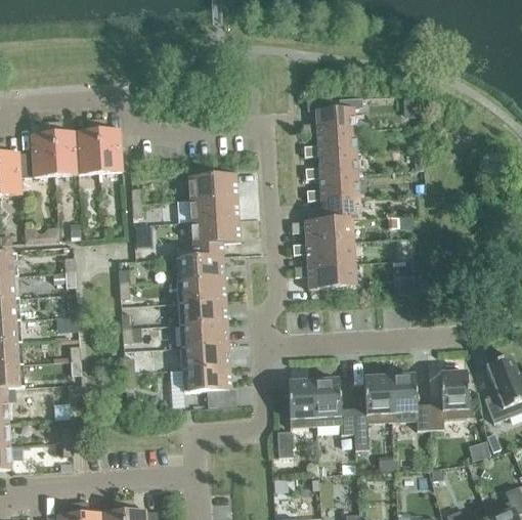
[(333,100),(315,101),(315,110),(333,109),(333,100)]
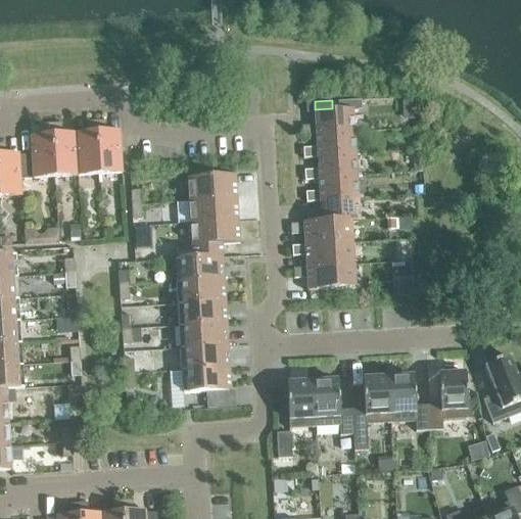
[(303,134),(317,133),(316,133),(356,130),(353,107),(332,108),(315,109),(316,123),(302,124),(303,134)]
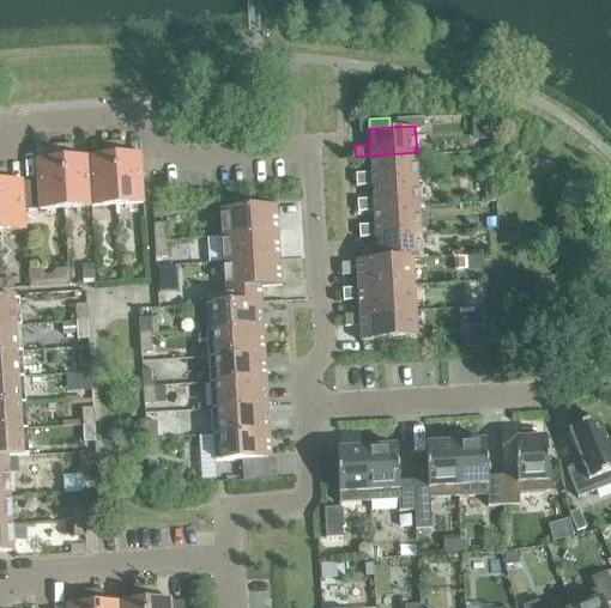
[(103,153),(89,154),(92,202),(118,201),(114,138),(102,139),(103,153)]
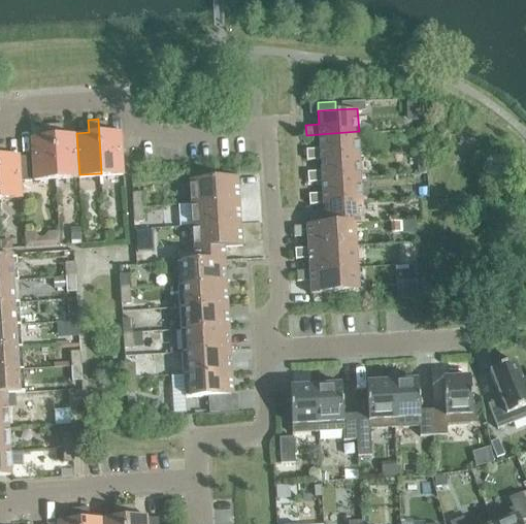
[(107,119),(98,119),(101,173),(124,172),(122,130),(108,131),(107,119)]
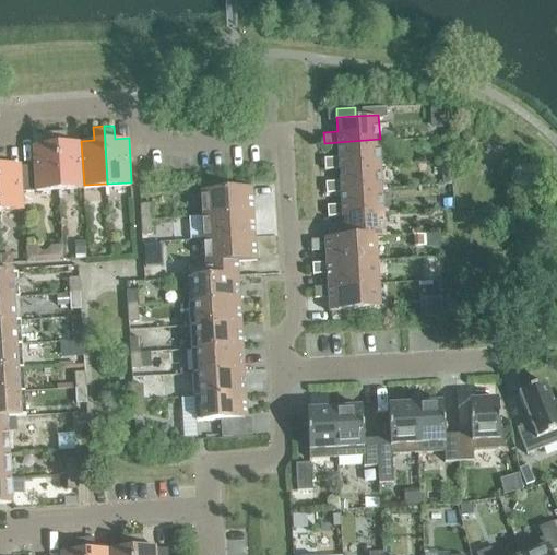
[(67,128),(57,129),(60,187),(84,185),(81,141),(68,141),(67,128)]
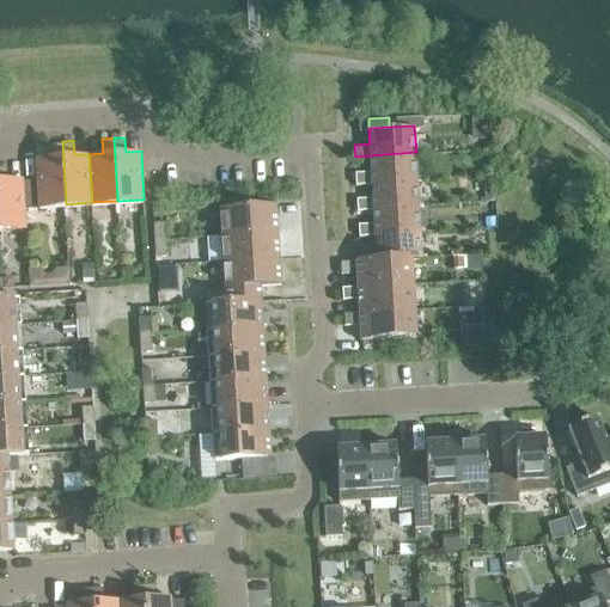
[(37,177),(23,178),(25,207),(66,204),(62,141),(50,142),(52,157),(36,157),(37,177)]
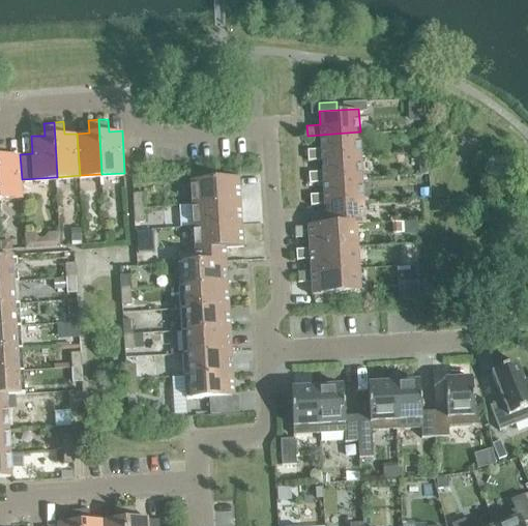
[(309,158),(322,157),(322,156),(361,154),(360,132),(320,135),(321,135),(321,147),(308,147),(309,158)]
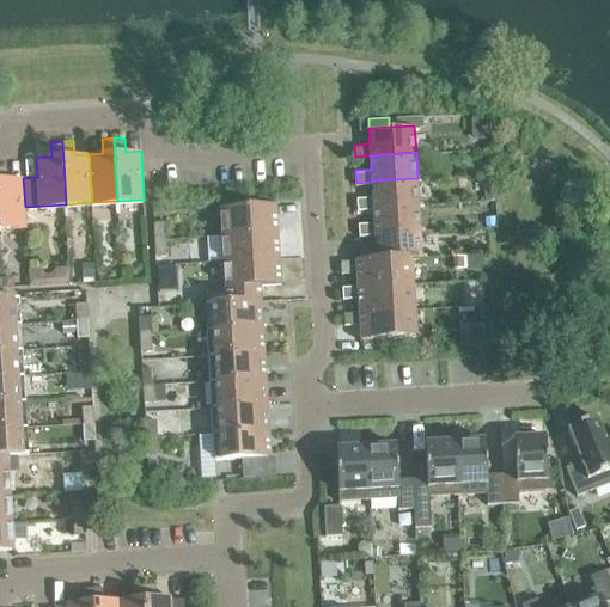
[(7,164),(0,164),(0,227),(26,226),(25,207),(23,178),(8,178),(7,164)]
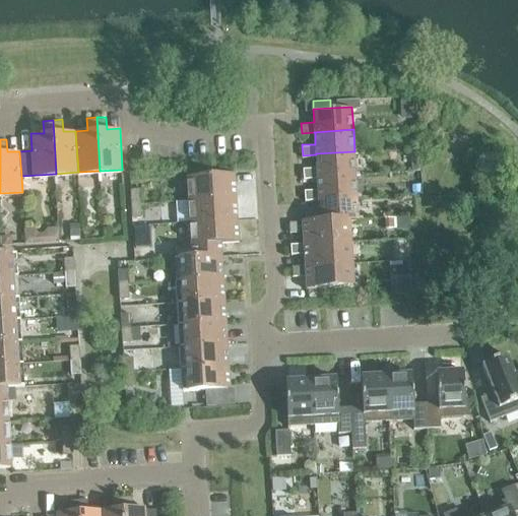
[(304,177),(317,176),(355,173),(354,151),(316,153),(316,154),(317,166),(304,167),(304,177)]
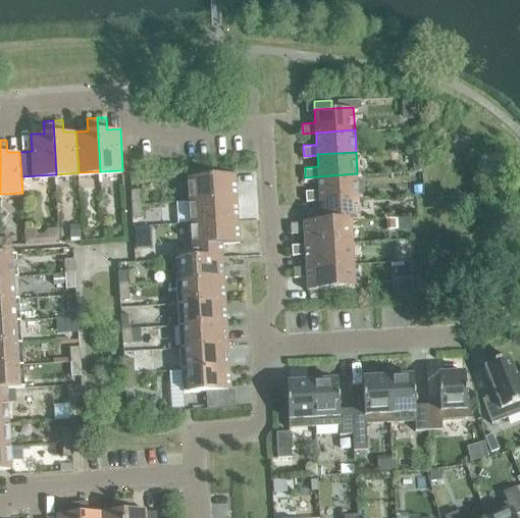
[(188,175),(189,198),(194,197),(194,198),(232,196),(232,197),(238,197),(236,172),(188,175)]
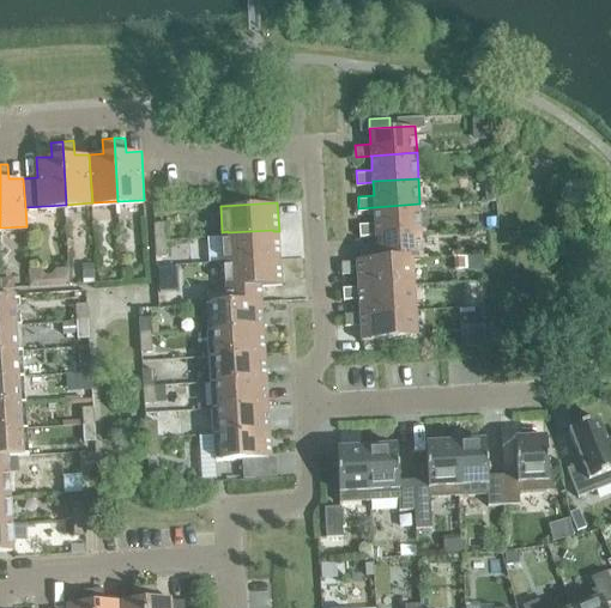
[(361,235),(376,233),(375,232),(422,230),(419,204),(374,207),(375,222),(360,222),(361,235)]
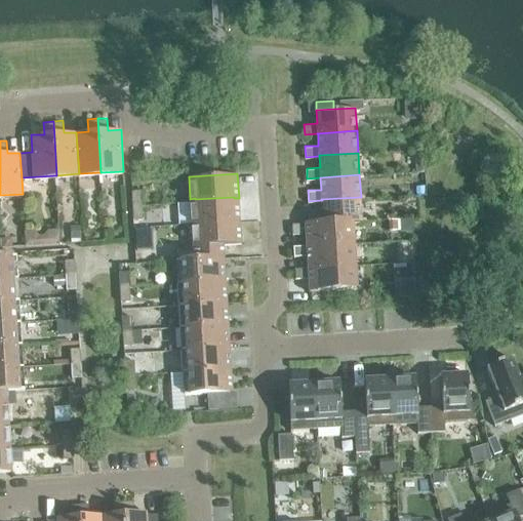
[(426,182),(416,183),(417,193),(427,192),(426,182)]
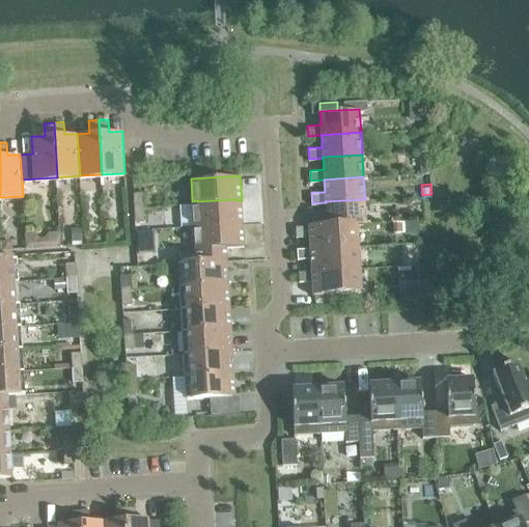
[(134,191),(134,205),(144,205),(143,190),(134,191)]
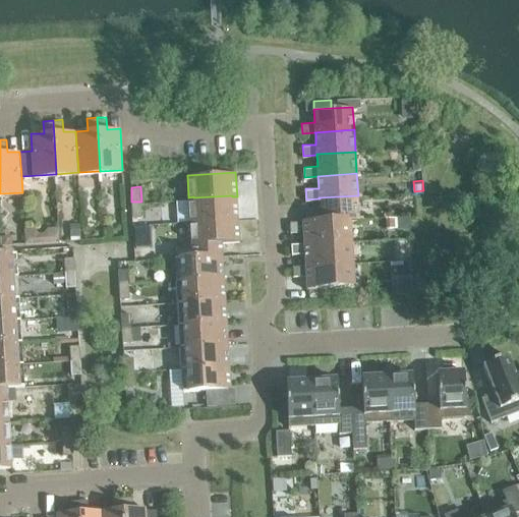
[(188,197),(190,219),(194,219),(194,220),(234,217),(234,219),(238,218),(237,196),(232,196),(232,195),(193,197),(193,196),(188,197)]
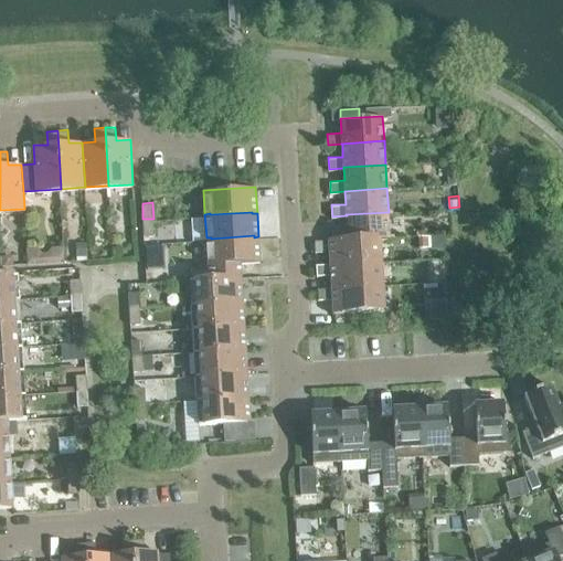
[(332,229),(333,239),(333,240),(375,236),(375,237),(381,237),(390,236),(389,212),(346,214),(347,215),(347,228),(332,229)]
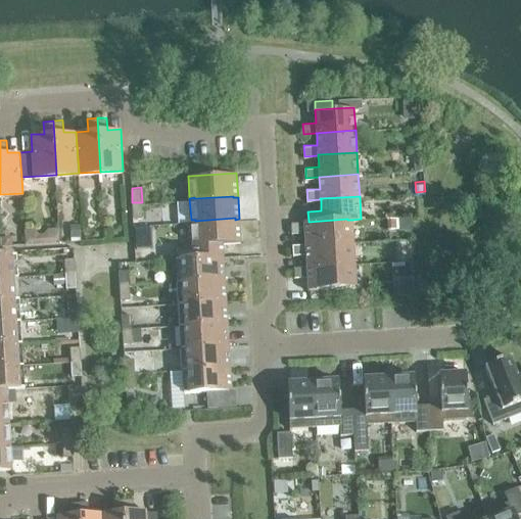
[(142,202),(132,202),(133,217),(143,217),(142,202)]
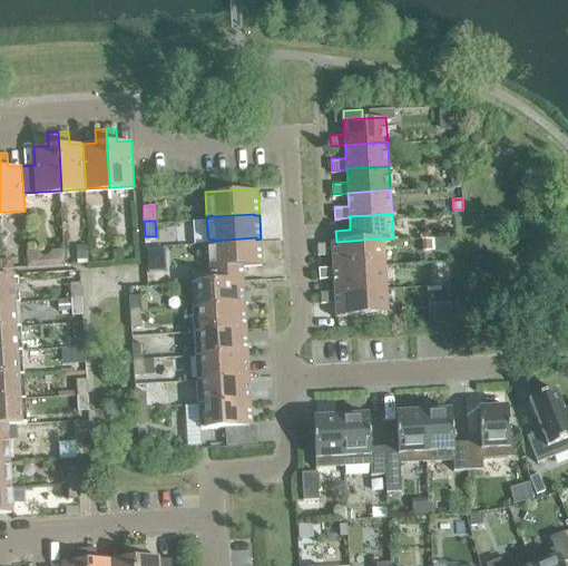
[(449,235),(436,235),(436,249),(450,249),(449,235)]
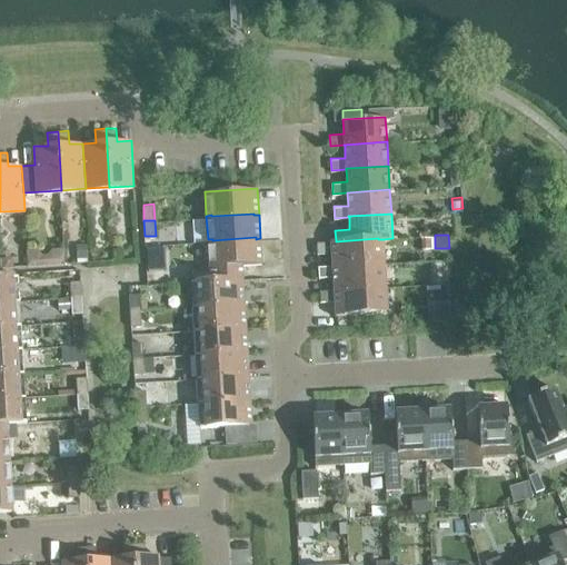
[(209,264),(210,279),(238,278),(238,279),(244,279),(242,264),(261,263),(260,238),(256,239),(256,237),(212,240),(212,239),(208,239),(209,264)]
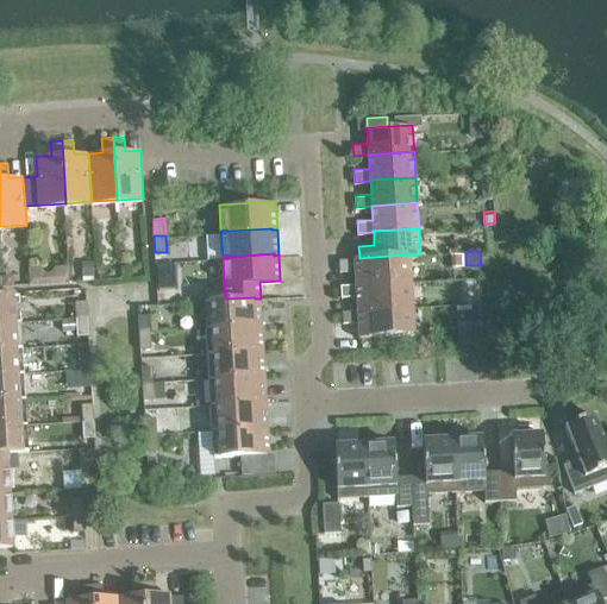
[(462,253),(451,253),(451,265),(462,265),(462,253)]
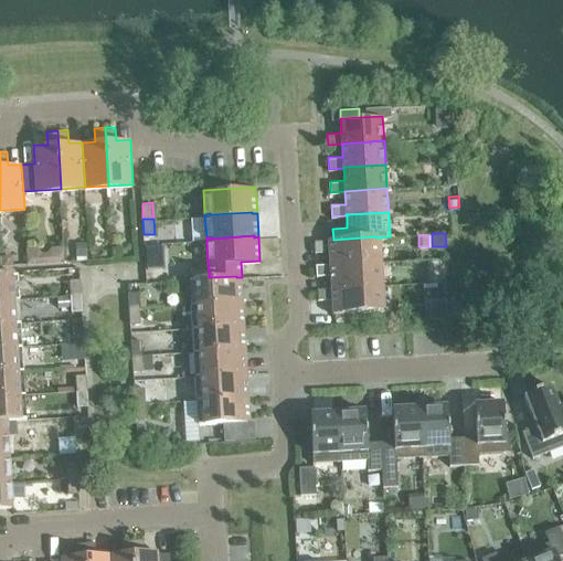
[(329,250),(330,262),(335,262),(335,263),(382,261),(381,237),(375,237),(375,236),(333,240),(333,239),(315,240),(316,251),(329,250)]
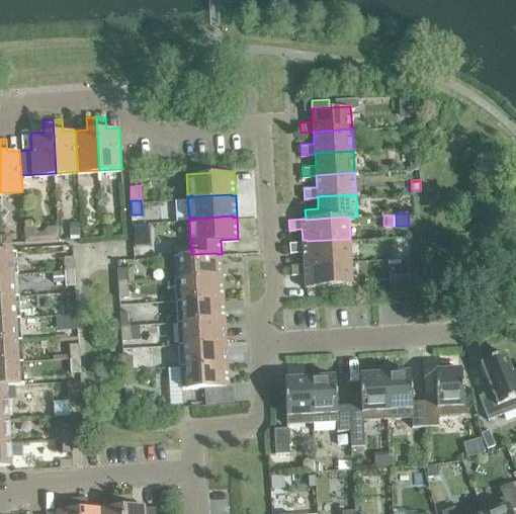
[(80,221),(70,221),(71,233),(81,233),(80,221)]
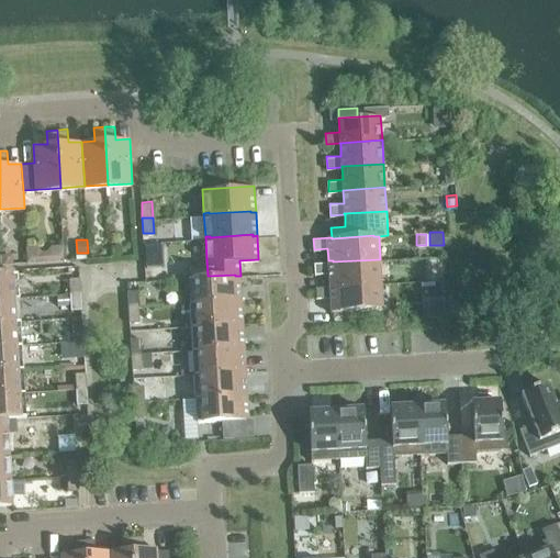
[(37,244),(26,245),(28,261),(49,259),(48,248),(43,248),(37,244)]
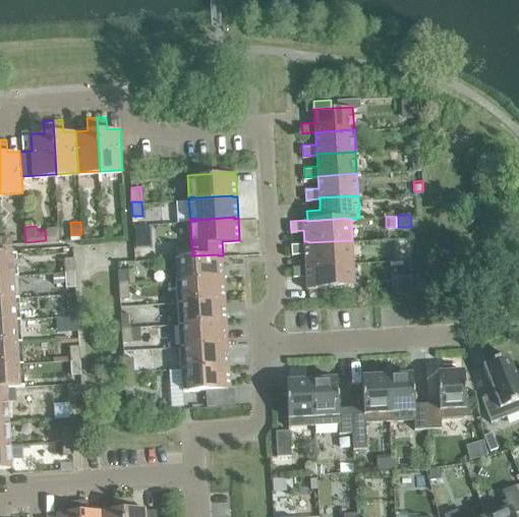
[(8,233),(2,234),(3,243),(13,242),(12,236),(8,233)]
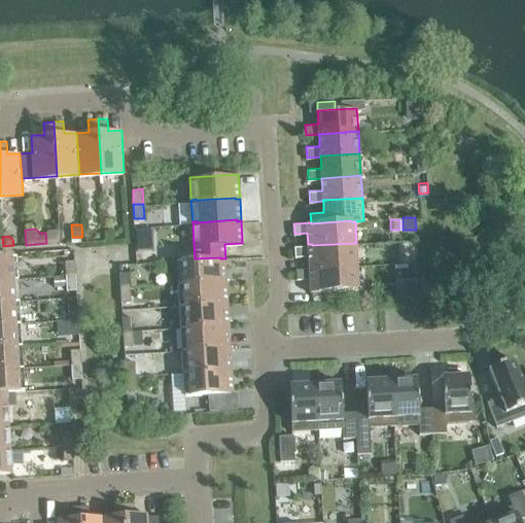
[(308,255),(309,267),(314,267),(314,268),(357,265),(356,243),(312,245),(312,244),(308,244),(294,245),(295,255),(308,255)]
